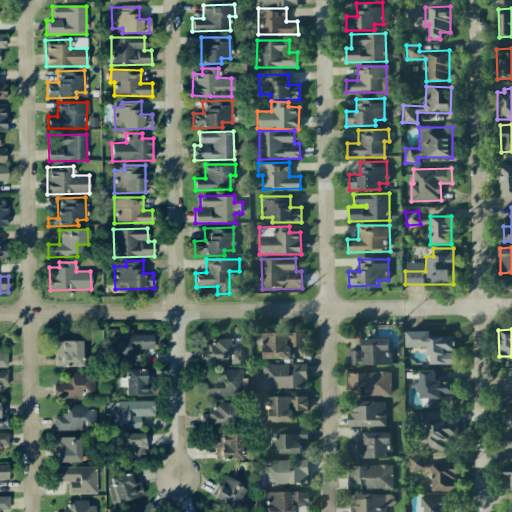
[(428,364),(455,364),(454,336),(430,337),(430,331),(406,332),(406,347),(428,347),(428,364)]
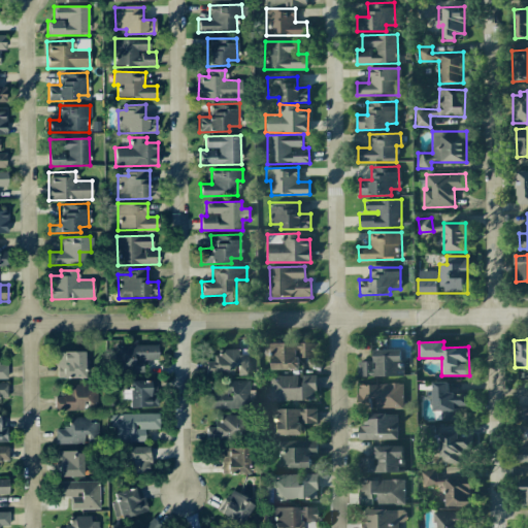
[(299,369),(299,358),(314,358),(314,342),(270,343),(271,369),(299,369)]
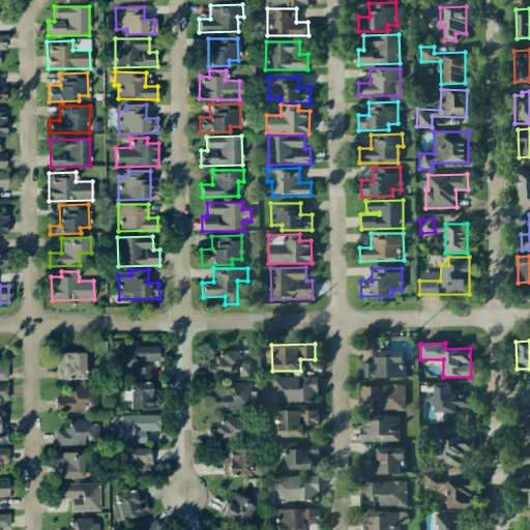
[(158,346),(115,347),(116,374),(144,374),(144,361),(158,361),(158,346)]
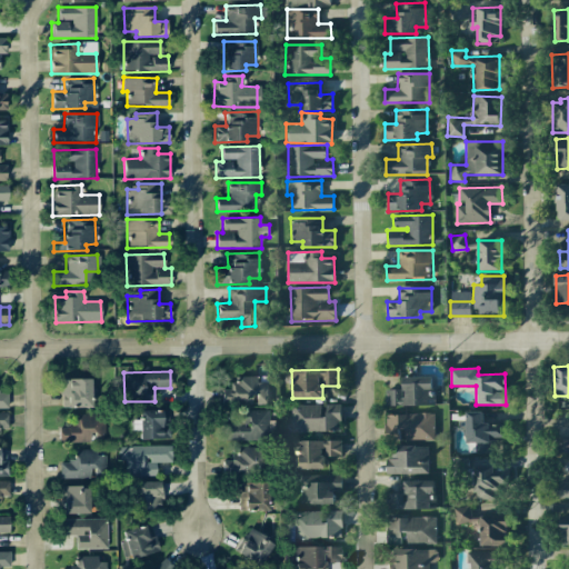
[(267,382),(258,382),(258,376),(232,377),(232,390),(221,390),(222,405),(267,405),(267,382)]
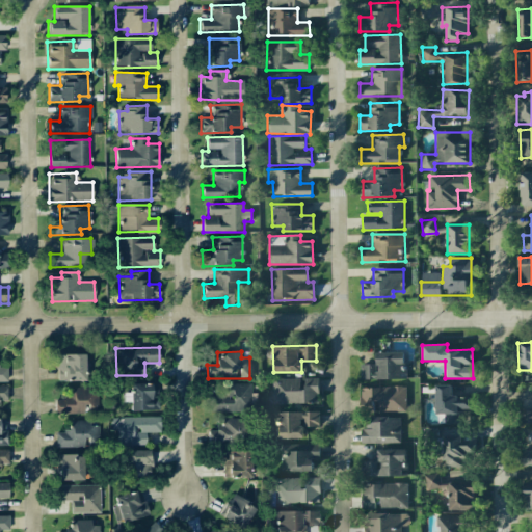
[(361,379),(405,378),(405,351),(376,352),(376,364),(361,365),(361,379)]
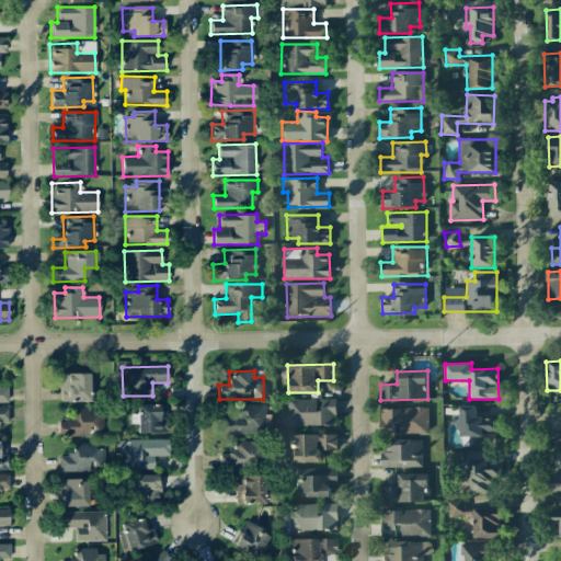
[(89,373),(59,374),(59,402),(89,401),(89,373)]
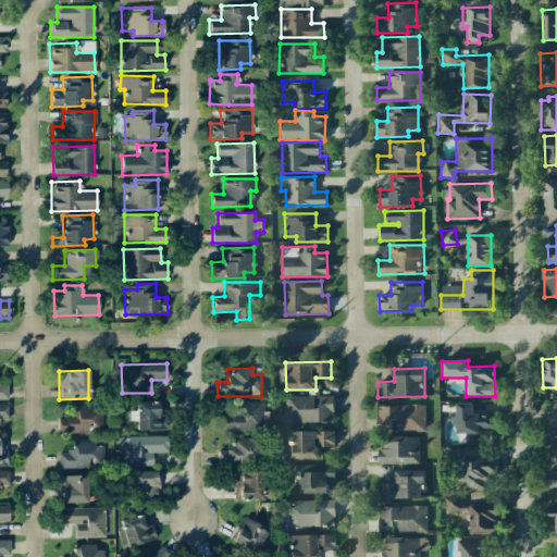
[(313,396),(285,397),(285,423),(333,422),(332,396),(320,396),(320,408),(313,408),(313,396)]
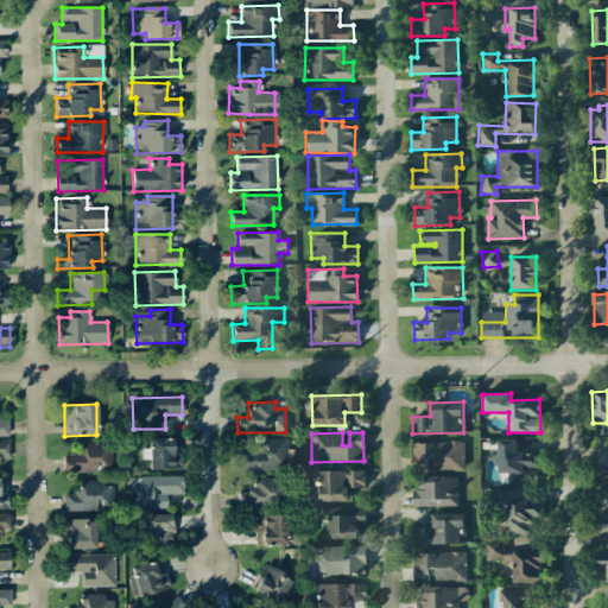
[(149,438),(147,468),(178,469),(178,439),(149,438)]
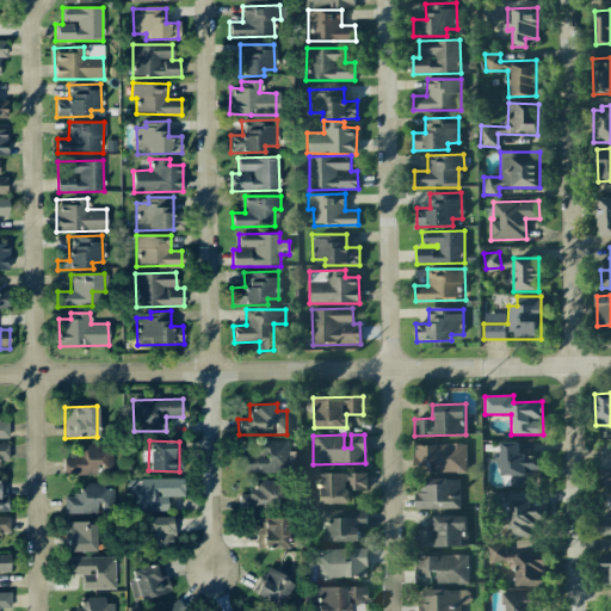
[(288,440),(252,440),(252,454),(238,455),(238,474),(289,473),(288,440)]
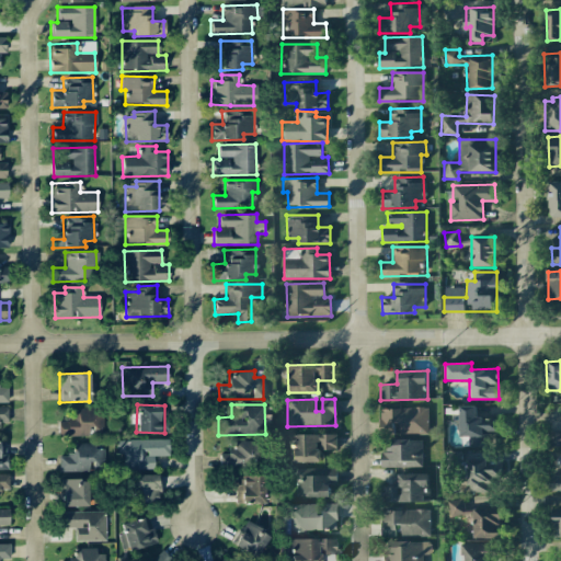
[(459,437),(468,437),(468,446),(494,447),(495,419),(476,419),(476,407),(459,405),(459,437)]
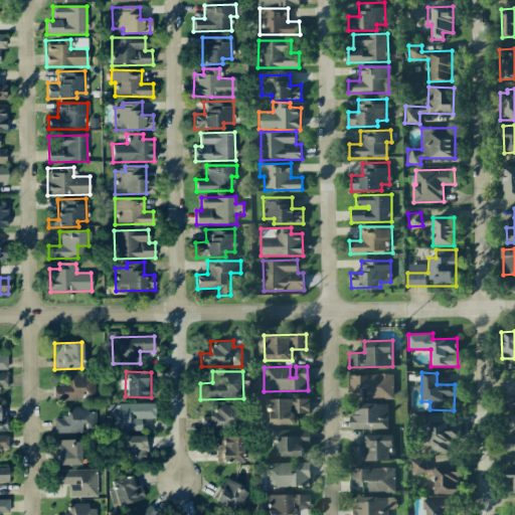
[(393,398),(392,374),(349,375),(350,396),(362,396),(361,389),(366,389),(367,399),(393,398)]
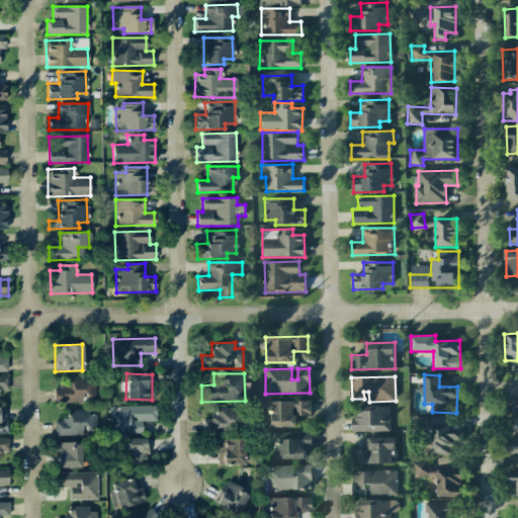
[(95,377),(67,377),(67,389),(54,389),(54,402),(94,403),(95,377)]
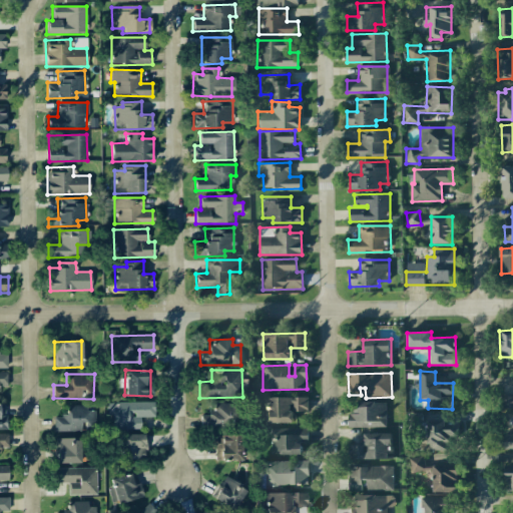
[(512,407),(512,394),(504,394),(504,408),(512,407)]
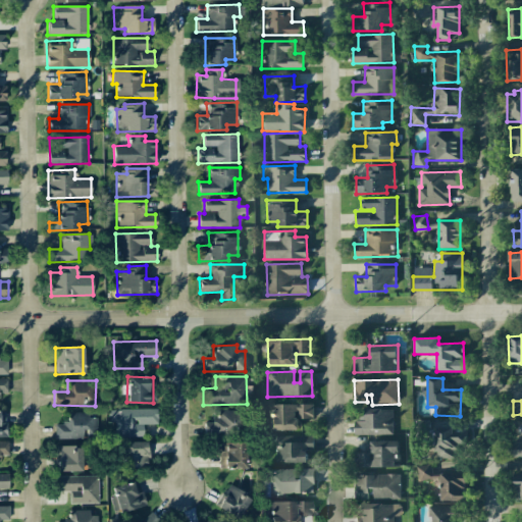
[(313,404),(270,405),(270,431),(298,430),(297,419),(313,419),(313,404)]
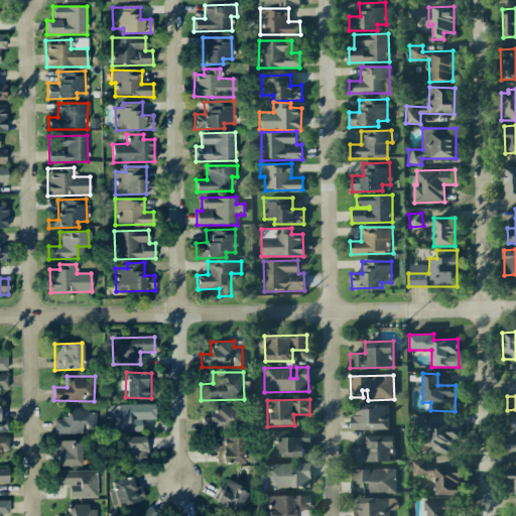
[(113,417),(113,432),(141,431),(140,419),(152,419),(151,404),(105,405),(106,418),(113,417)]
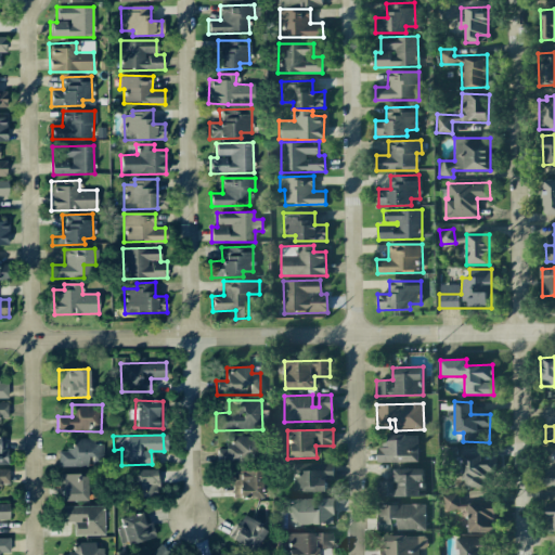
[(417,462),(416,435),(385,435),(386,448),(376,448),(376,463),(417,462)]
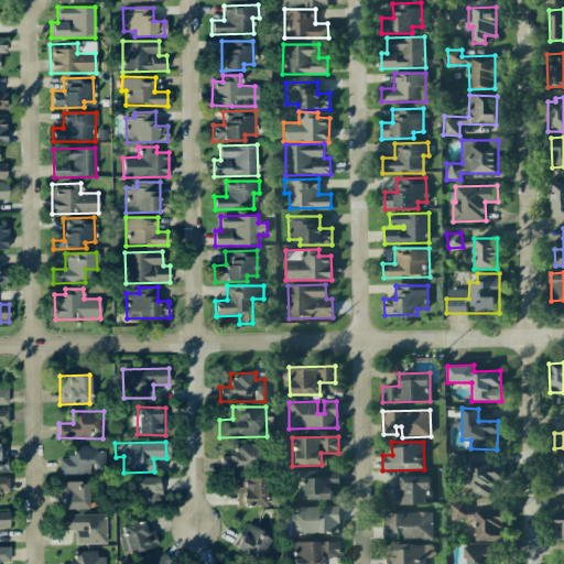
[(221,456),(220,470),(258,473),(259,444),(231,443),(230,456),(221,456)]
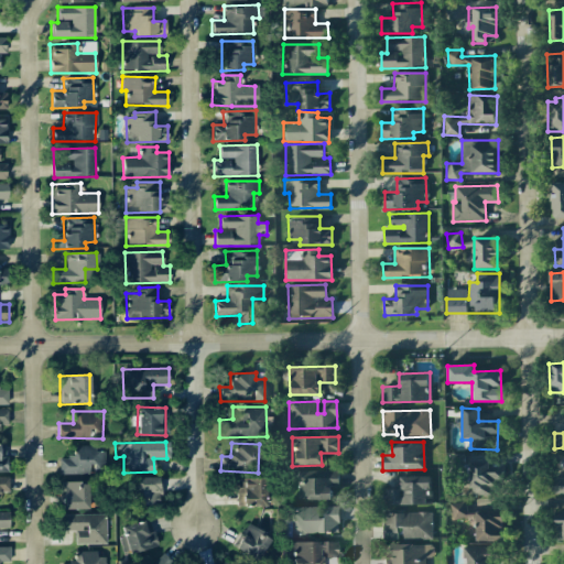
[(89,474),(89,467),(99,467),(99,446),(73,446),(73,457),(58,457),(58,474),(89,474)]
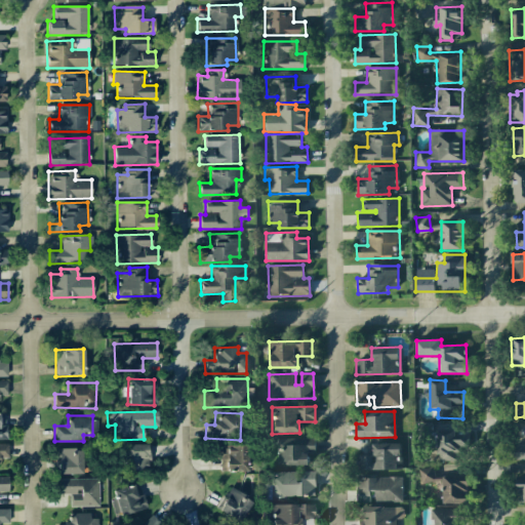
[(461,440),(455,440),(454,430),(437,431),(437,461),(461,460),(461,440)]
